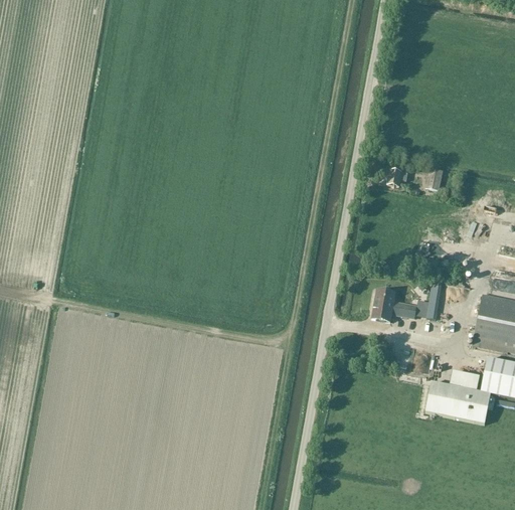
[(443,169),(436,168),(430,167),(425,186),(439,189),(443,169)]
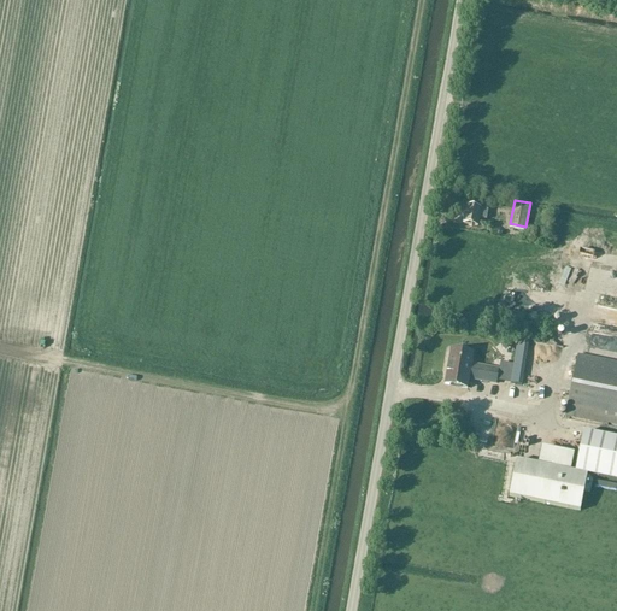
[(488,205),(481,205),(466,201),(463,218),(479,222),(480,213),(486,215),(488,205)]
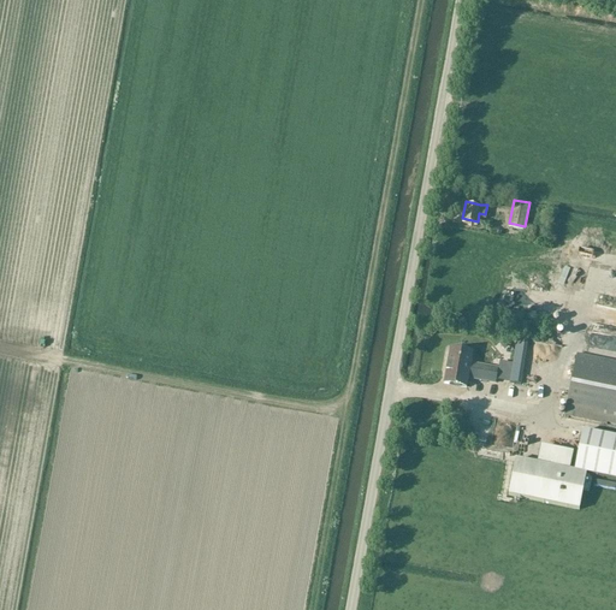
[(513,359),(509,378),(521,379),(527,335),(516,333),(513,359)]
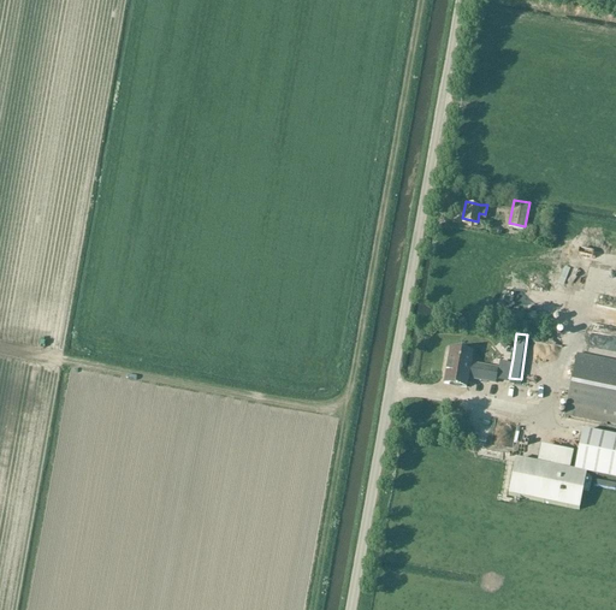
[(450,345),(444,379),(467,383),(468,373),(471,359),(473,349),(450,345)]
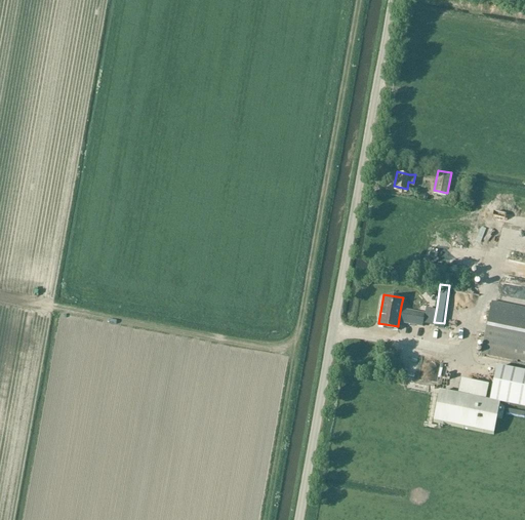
[(524,358),(524,304),(491,297),(481,350),(517,358),(517,356),(524,358)]
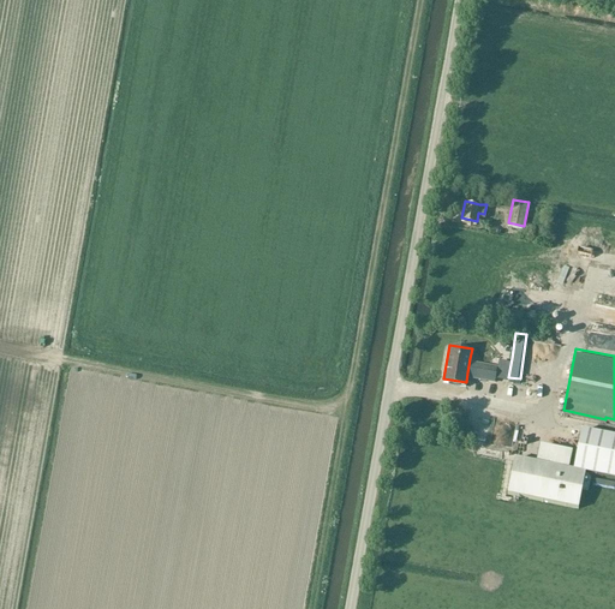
[(549,372),(550,352),(533,351),(532,371),(549,372)]
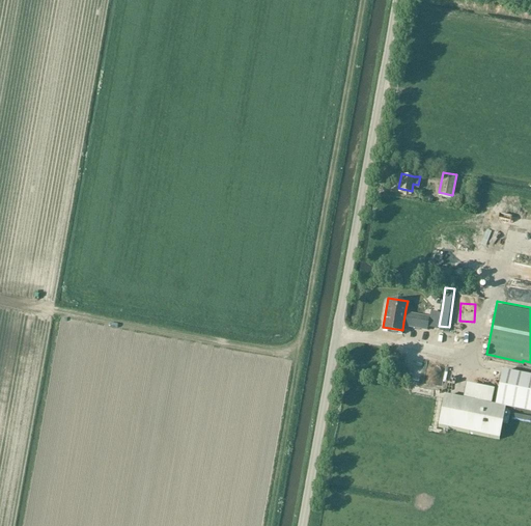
[(413,310),(411,323),(427,326),(429,313),(413,310)]
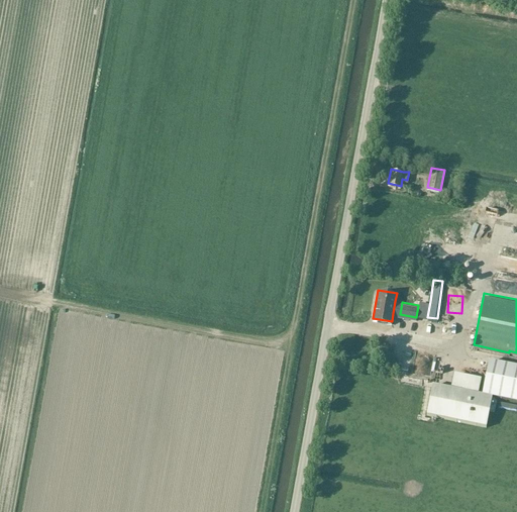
[(482,392),(432,382),(426,411),(487,423),(493,394),(516,398),(516,363),(489,357),(482,392)]
